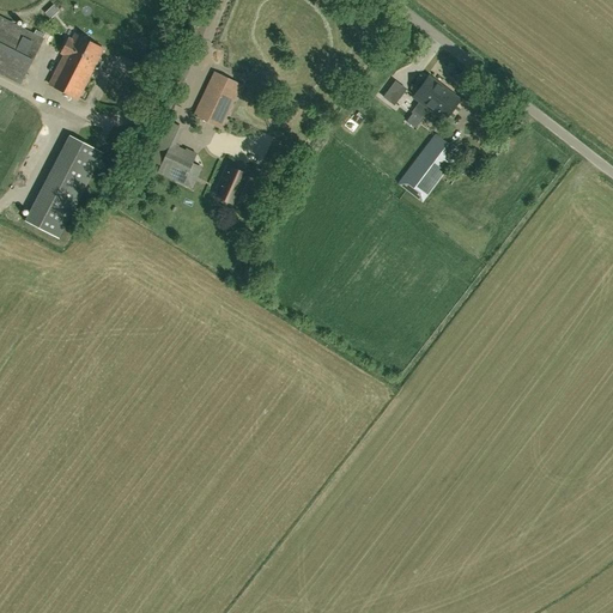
[(43,38),(0,16),(0,72),(22,83),(43,38)]
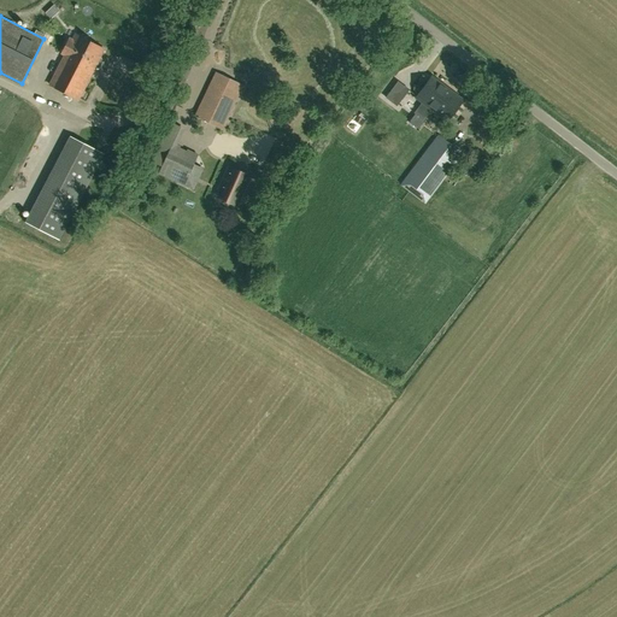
[(42,28),(52,37),(62,29),(52,19),(42,28)]
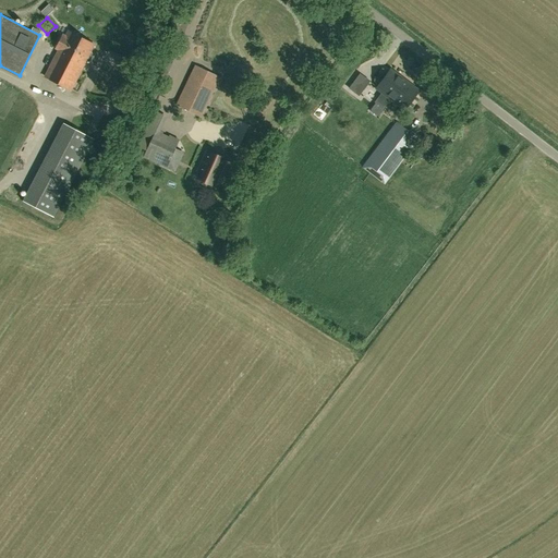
[(59,49),(45,76),(72,89),(85,62),(89,62),(94,56),(91,51),(94,45),(68,31),(65,36),(62,35),(56,48),(59,49)]
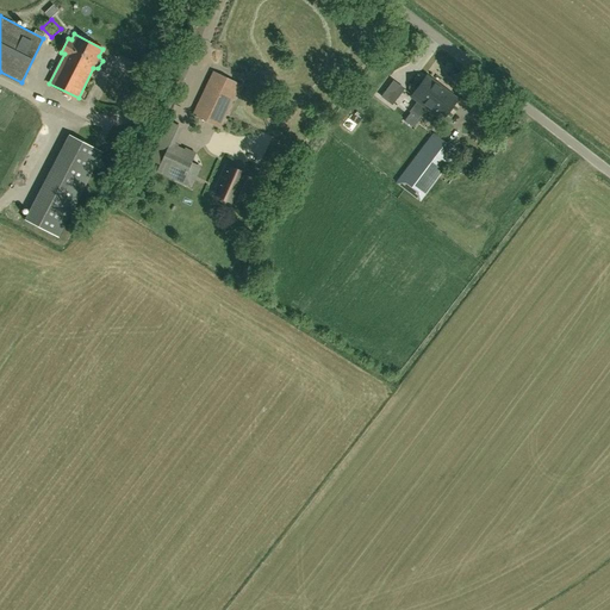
[(240,85),(213,72),(193,116),(219,128),(240,85)]
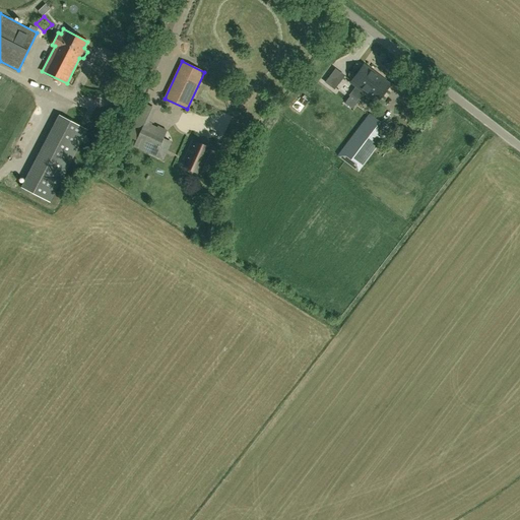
[(243,67),(251,74),(257,68),(249,61),(243,67)]
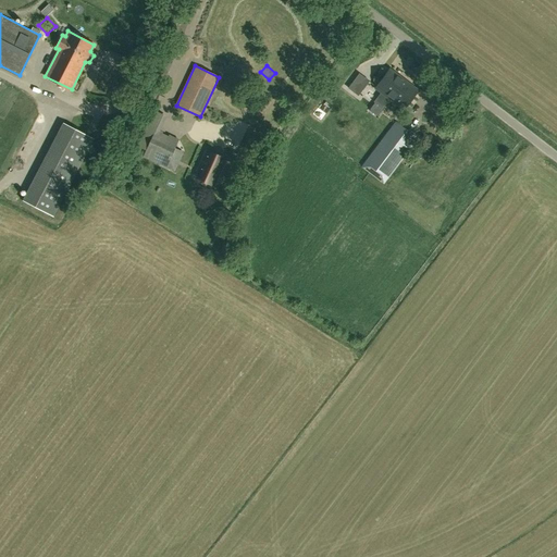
[(103,69),(88,98),(103,106),(119,76),(103,69)]
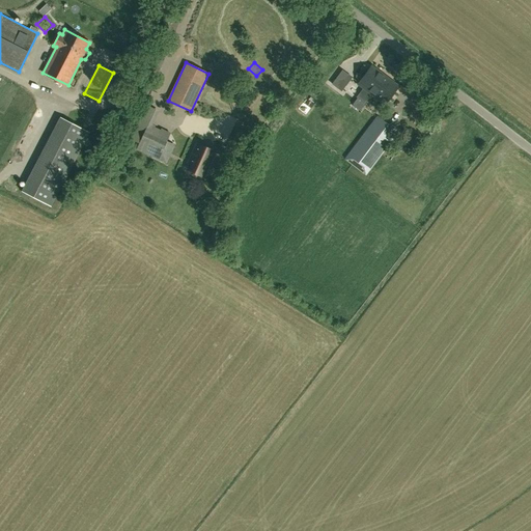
[(358,84),(371,94),(385,104),(398,86),(371,65),(358,84)]
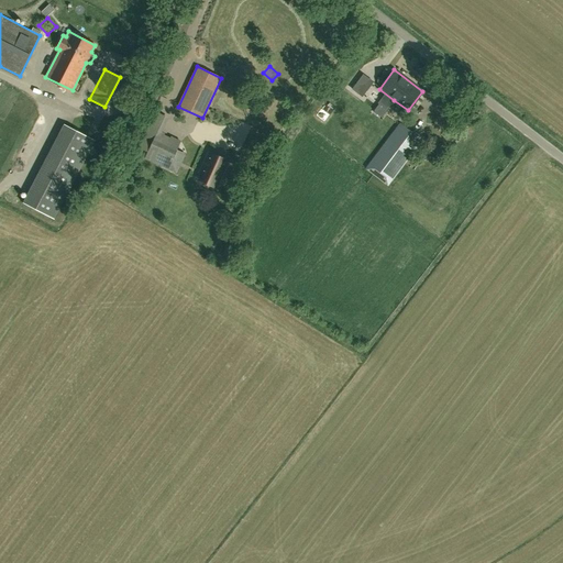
[(6,121),(30,131),(42,102),(17,94),(6,121)]
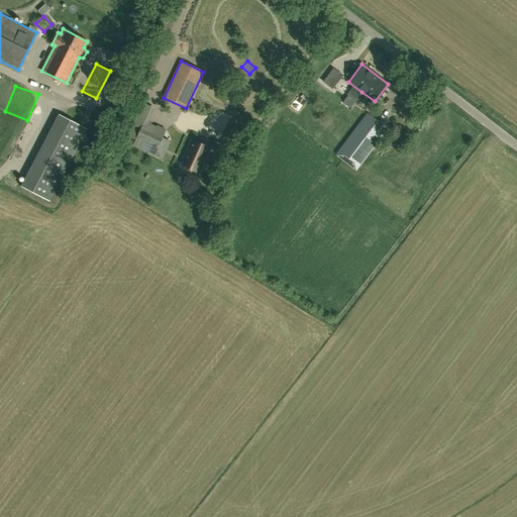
[(207,103),(223,112),(225,107),(204,96),(199,105),(204,108),(207,103)]
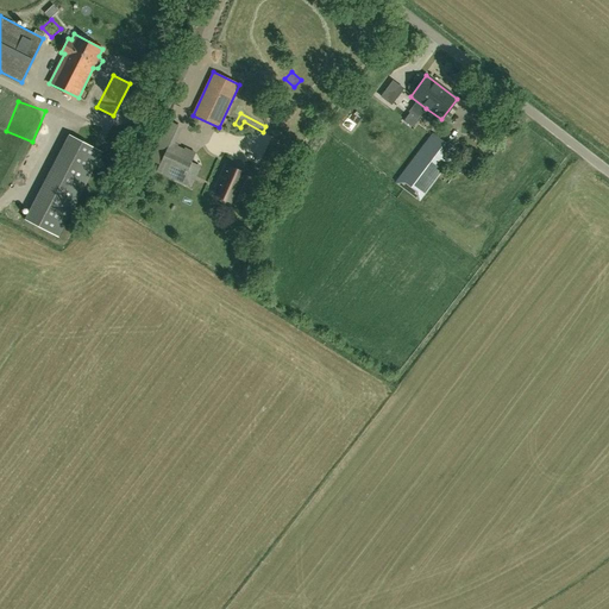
[(245,124),(238,136),(255,146),(262,133),(245,124)]
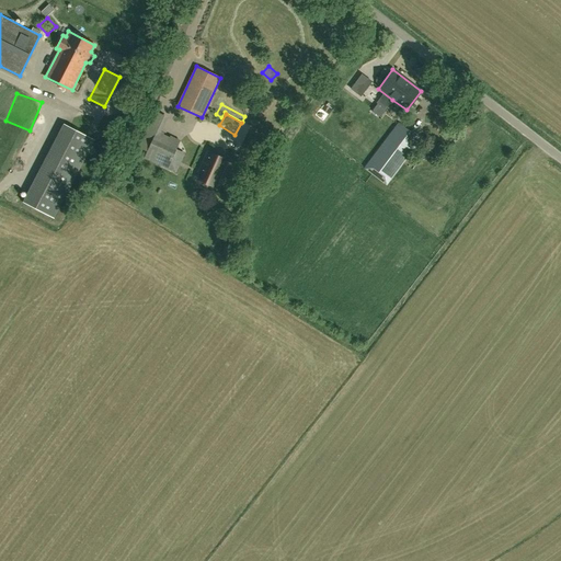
[(365,136),(357,146),(373,158),(368,164),(389,180),(420,139),(399,124),(392,133),(376,121),(365,136)]
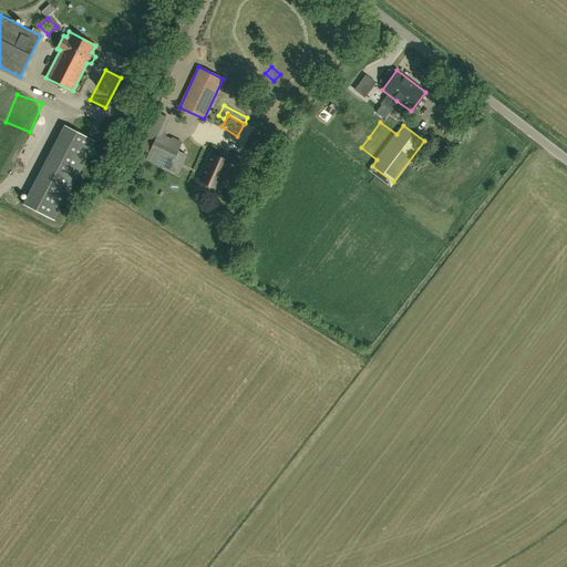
[(59,135),(90,152),(94,141),(64,125),(59,135)]
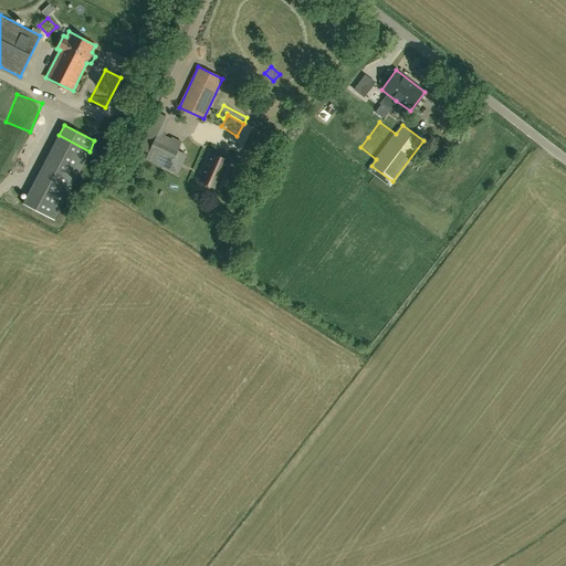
[(178,150),(181,143),(158,132),(145,160),(176,175),(186,154),(178,150)]
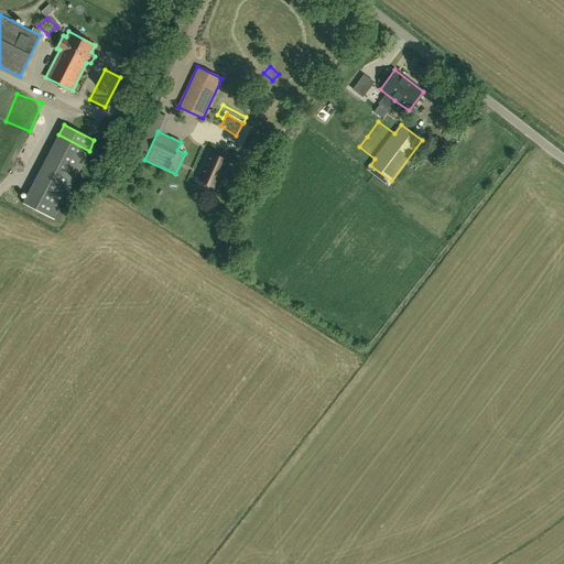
[(0,166),(13,141),(0,133),(0,166)]
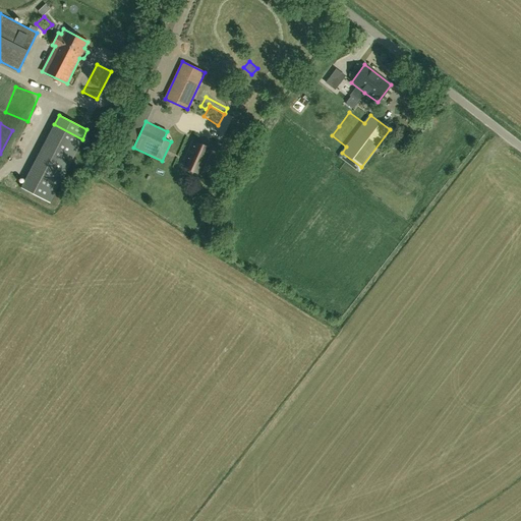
[(310,143),(317,148),(322,141),(314,137),(310,143)]
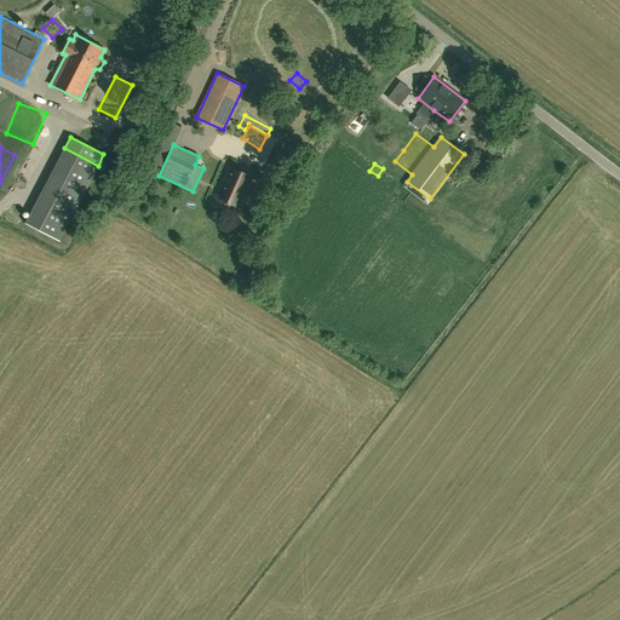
[(223,191),(220,199),(239,207),(252,178),(229,168),(219,189),(223,191)]
